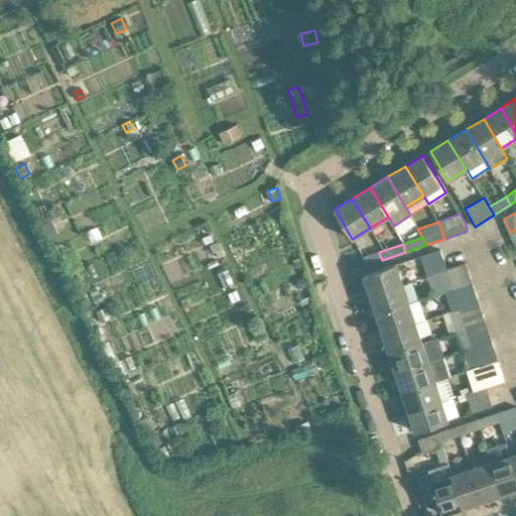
[(440,249),(421,256),(427,275),(446,269),(440,249)]
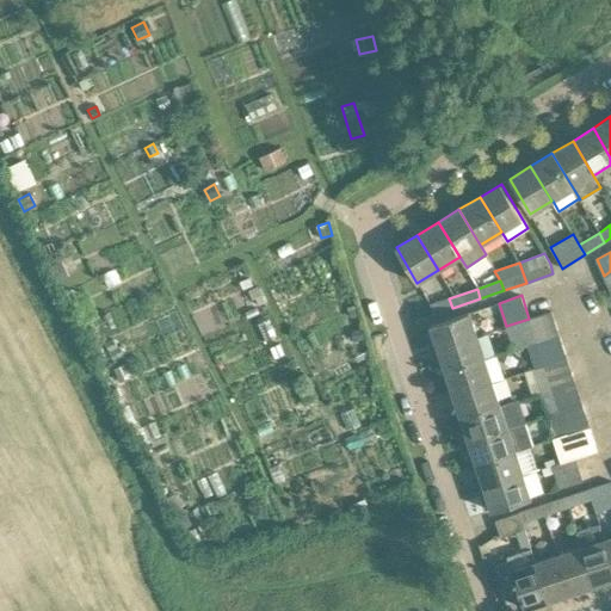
[(449,298),(431,304),(433,314),(452,308),(449,298)]
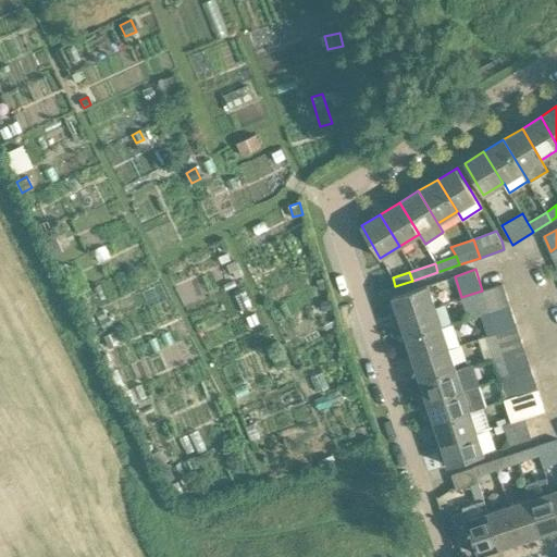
[(429,284),(393,296),(399,317),(435,306),(429,284)]
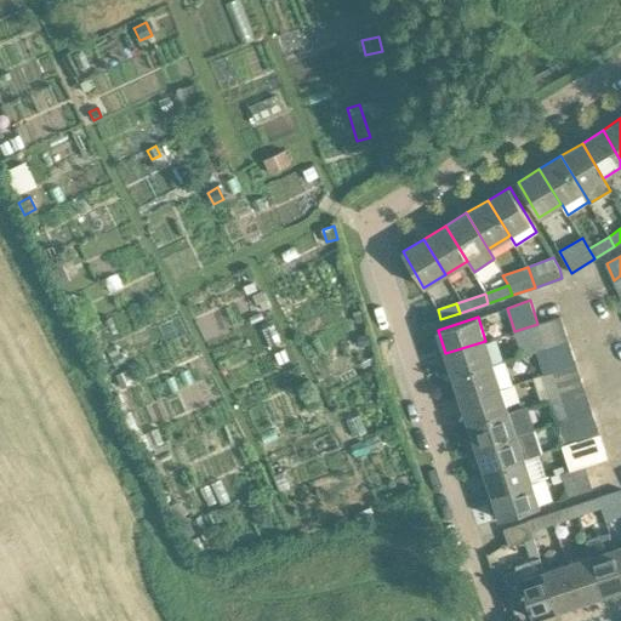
[(537,324),(514,331),(523,354),(535,349),(568,340),(560,317),(537,324)]
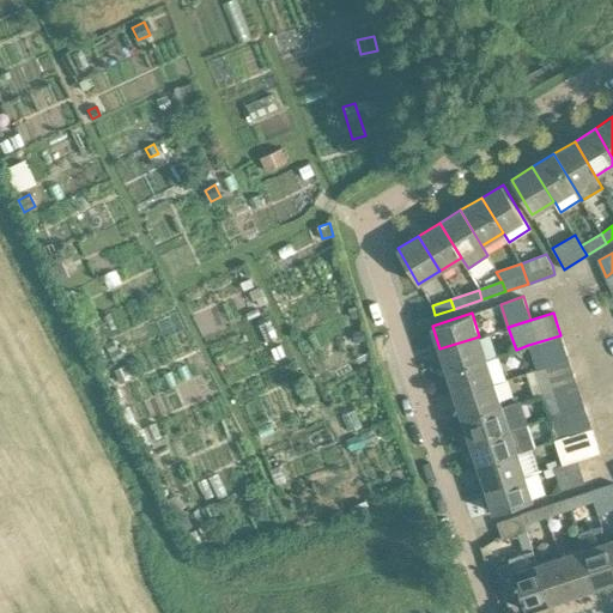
[(362,331),(353,333),(356,343),(364,340),(362,331)]
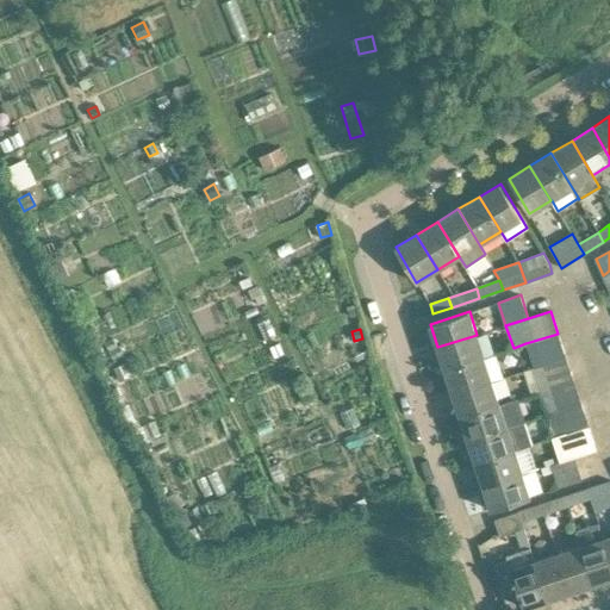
[(558,334),(526,343),(533,367),(565,356),(558,334)]
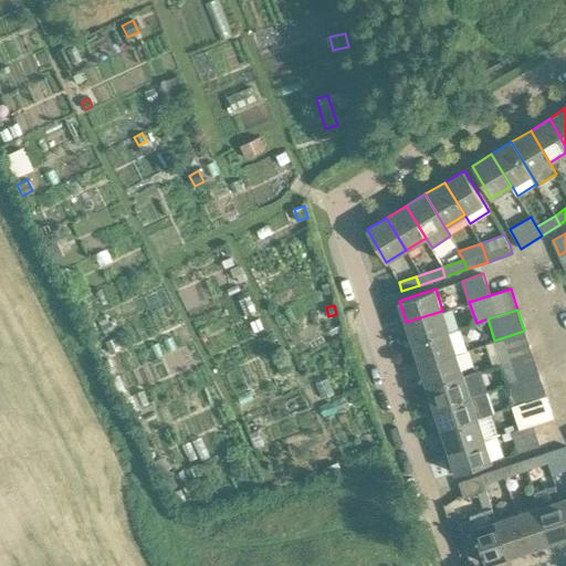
[(442,311),(406,322),(413,344),(449,332),(442,311)]
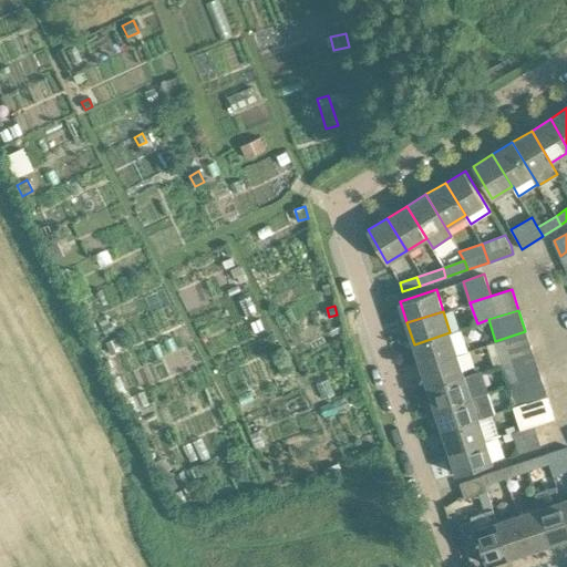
[(461,330),(451,333),(450,332),(414,344),(421,367),(457,354),(457,353),(467,350),(461,330)]
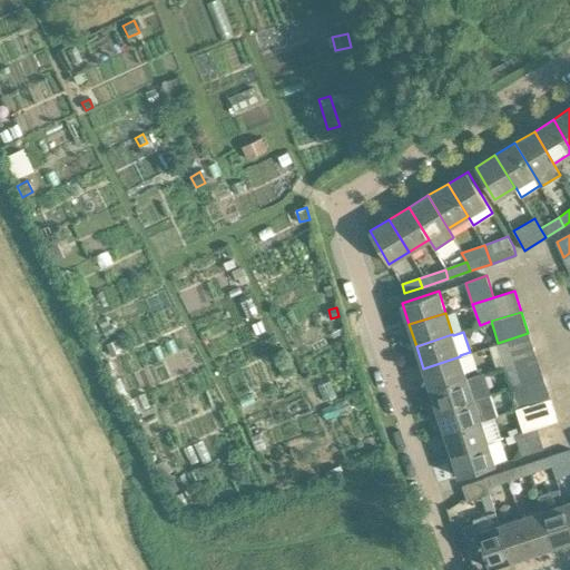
[(498,343),(489,346),(497,367),(505,365),(536,355),(528,333),(498,343)]
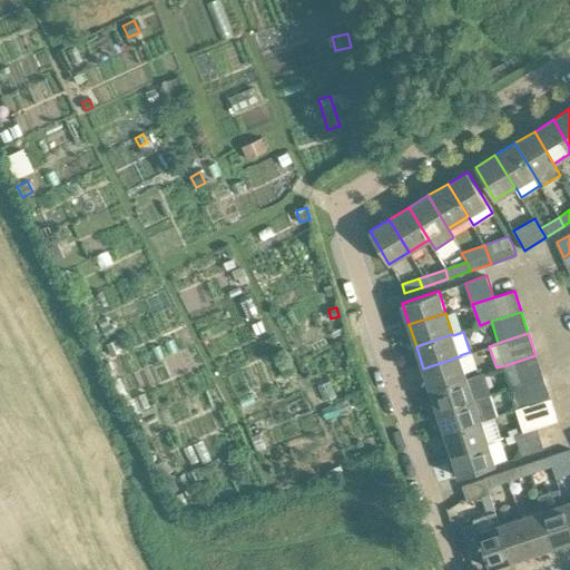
[(536,355),(505,365),(513,387),(543,377),(536,355)]
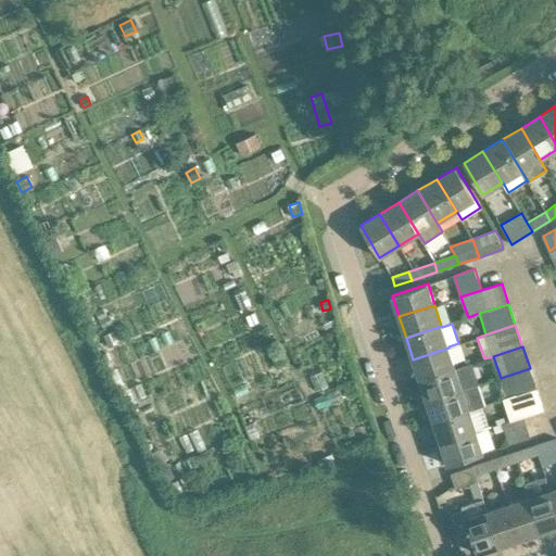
[(449,348),(413,359),(420,380),(455,368),(449,348)]
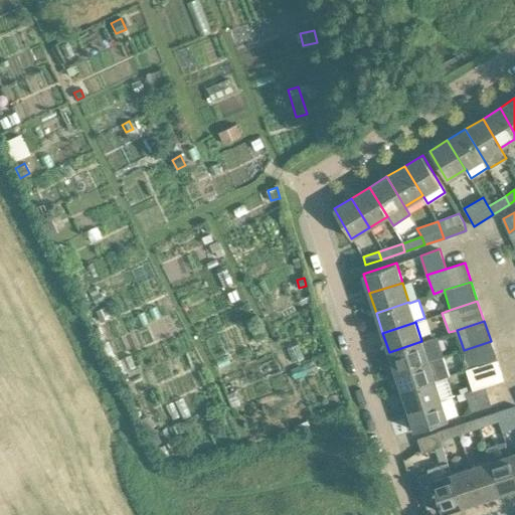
[(436,337),(421,341),(389,352),(392,363),(387,365),(389,374),(443,357),(436,337)]
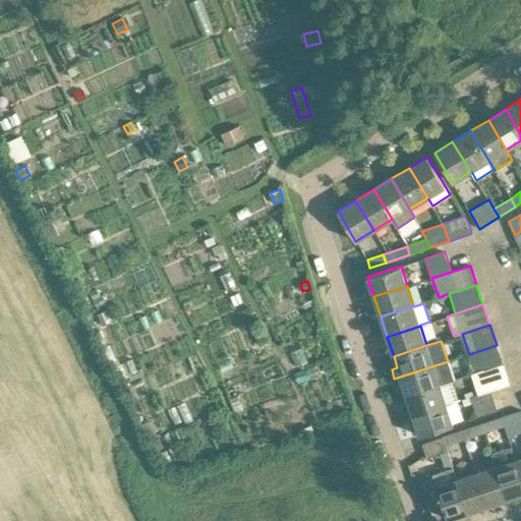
[(497,345),(469,354),(466,355),(472,374),(503,364),(497,345)]
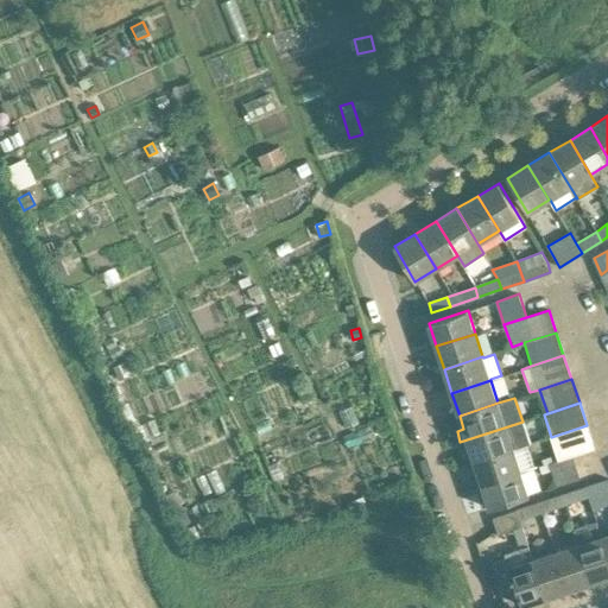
[(523,422),(460,442),(463,450),(470,448),(474,462),(513,449),(530,444),(523,422)]
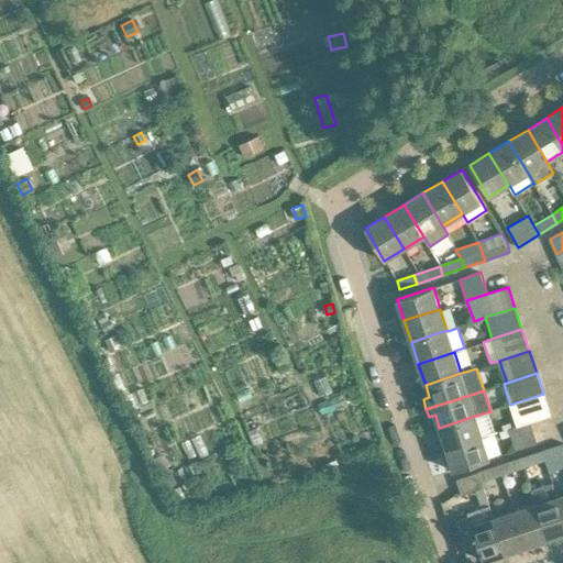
[(543,394),(510,405),(517,426),(530,421),(550,415),(543,394)]
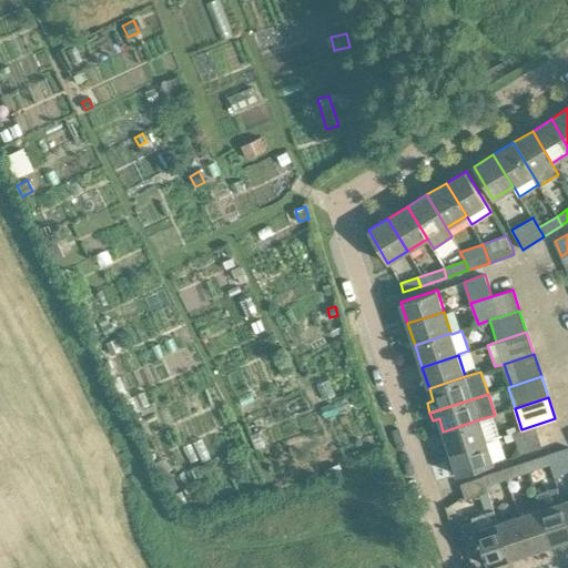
[(479,419),(443,432),(450,453),(486,442),(479,419)]
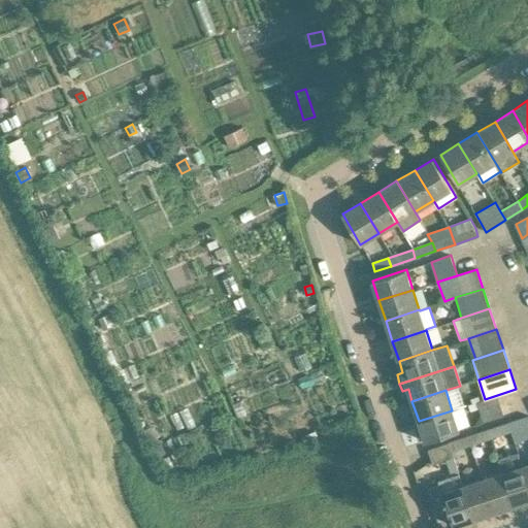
[(485,399),(477,401),(484,422),(503,416),(497,395),(485,399)]
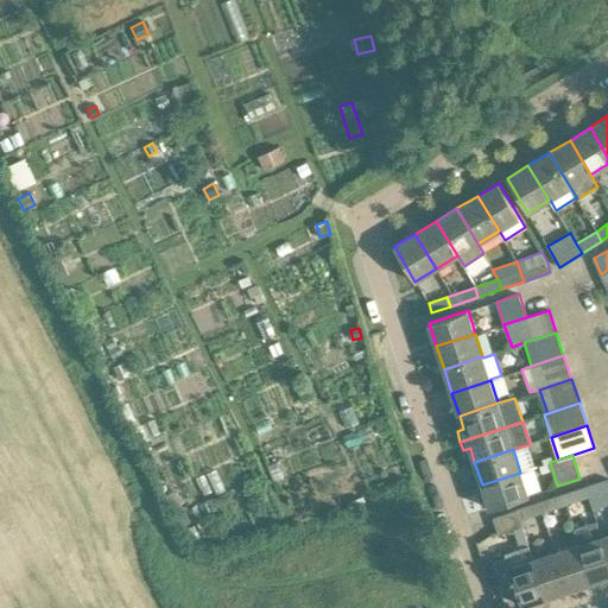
[(520,473),(482,485),(489,508),(529,496),(520,473)]
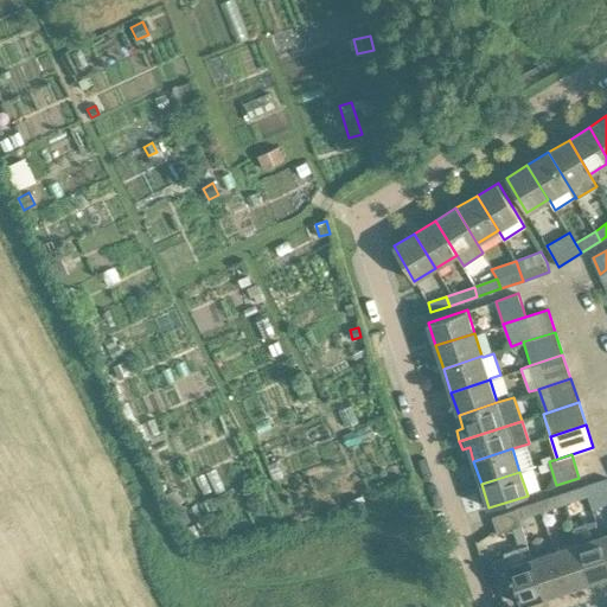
[(606,478),(585,486),(588,494),(592,508),(606,503),(606,478)]
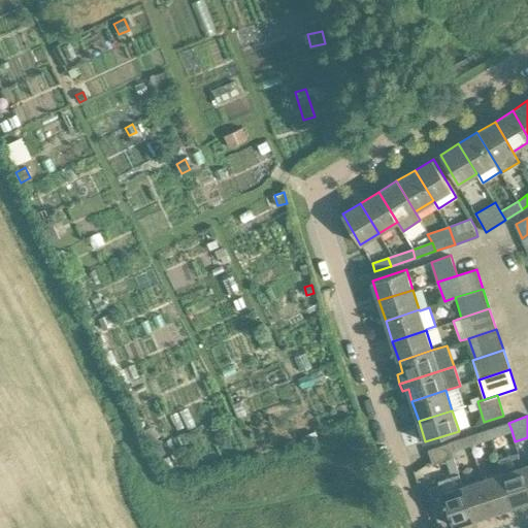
[(508,423),(488,429),(491,437),(512,430),(508,423)]
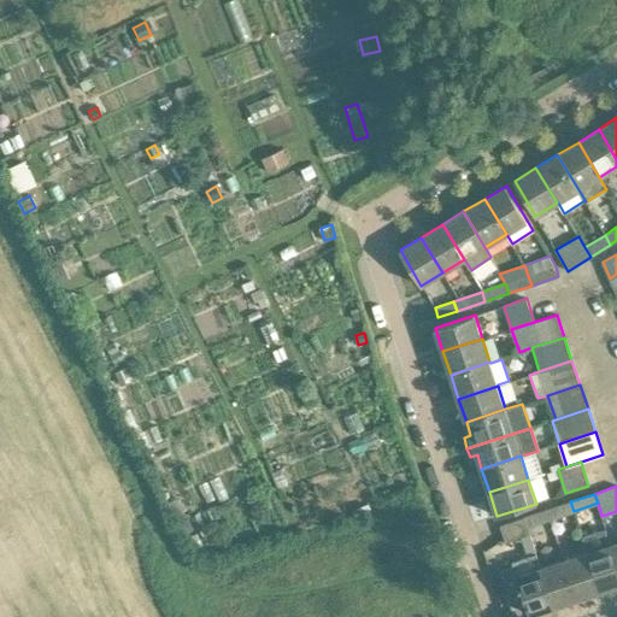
[(547,510),(551,518),(574,511),(570,501),(547,510)]
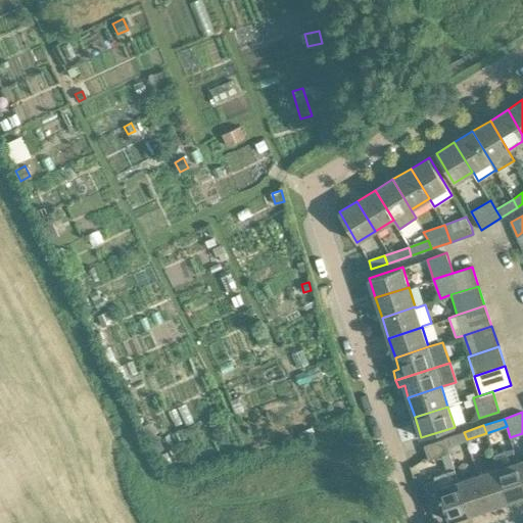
[(444,438),(449,453),(462,449),(460,442),(467,439),(464,432),(444,438)]
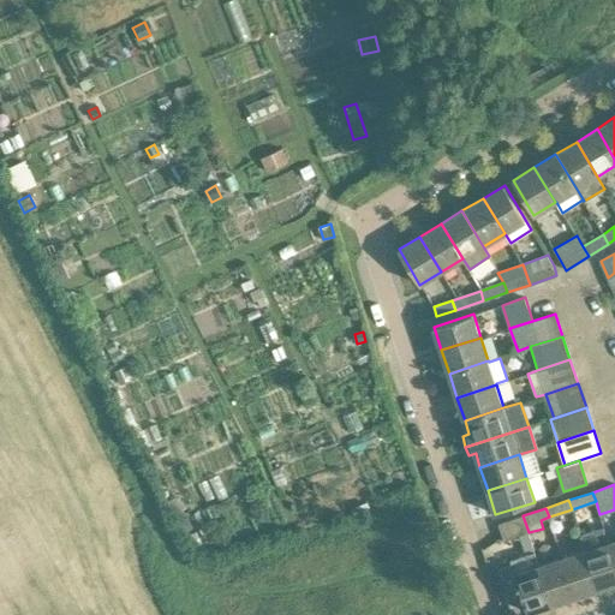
[(523,515),(499,524),(505,541),(520,535),(526,555),(511,560),(512,565),(499,568),(506,591),(517,587),(518,589),(519,587),(527,613),(551,604),(538,566),(539,566),(529,532),(523,515)]
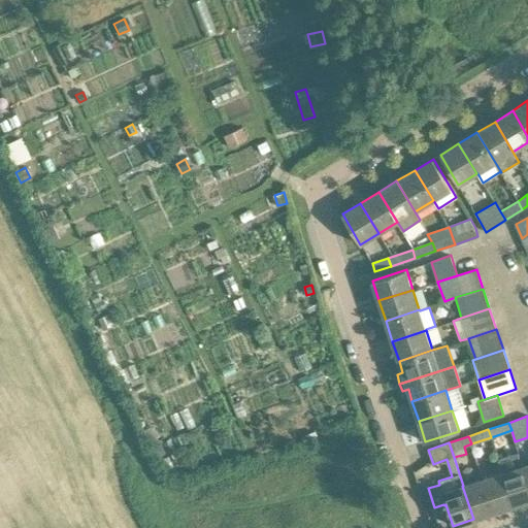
[(498,460),(502,472),(514,505),(527,500),(527,482),(523,466),(519,454),(498,460)]
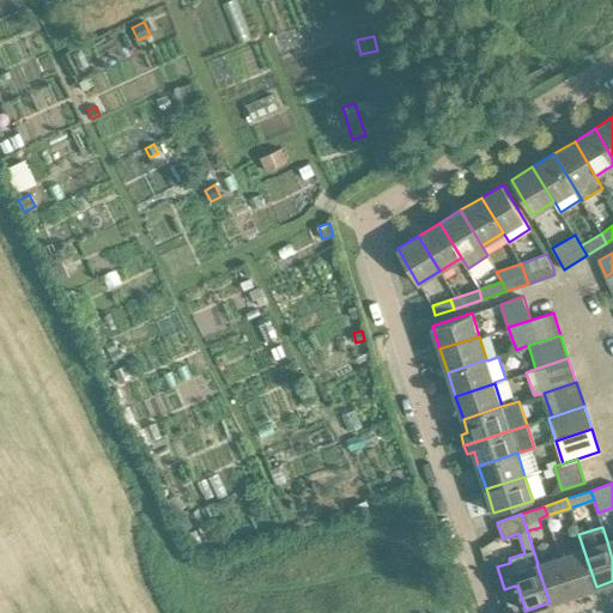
[(583,548),(560,557),(574,595),(596,587),(583,548)]
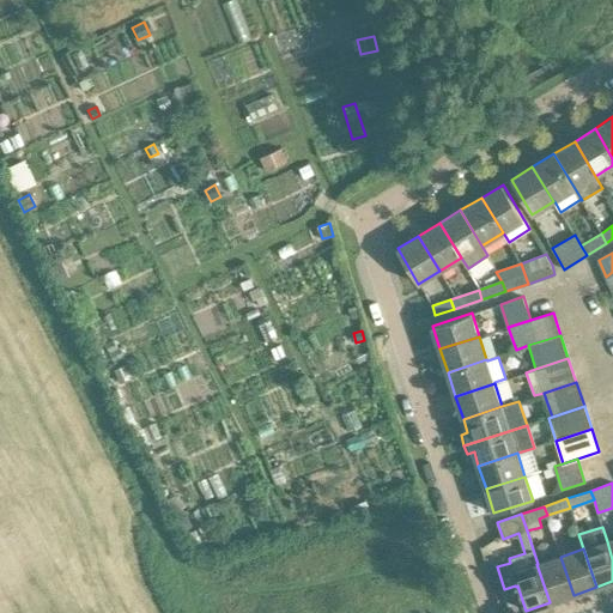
[(560,557),(538,564),(536,564),(550,602),(574,595),(560,557)]
